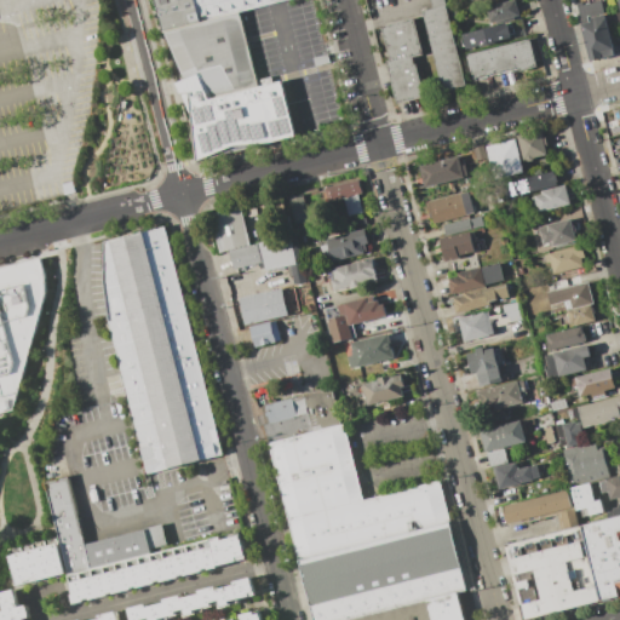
[(154,0),(194,162),(296,137),(282,80),(257,87),(239,12),(273,4),(286,0),(154,0)]
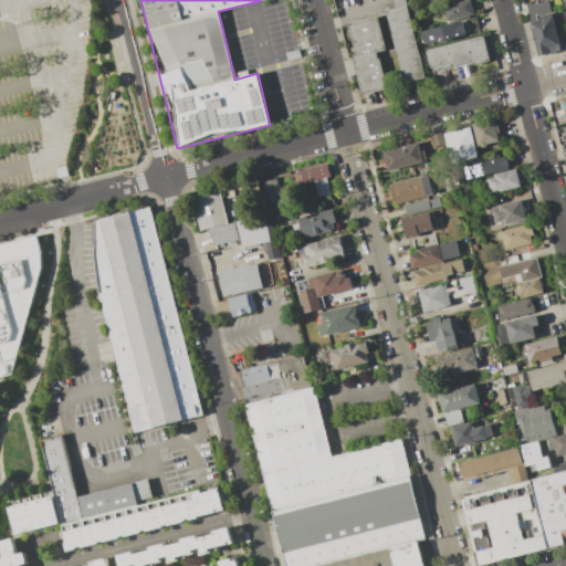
[(470,0),(474,14),(448,21),(443,7),(465,0),(470,0)]
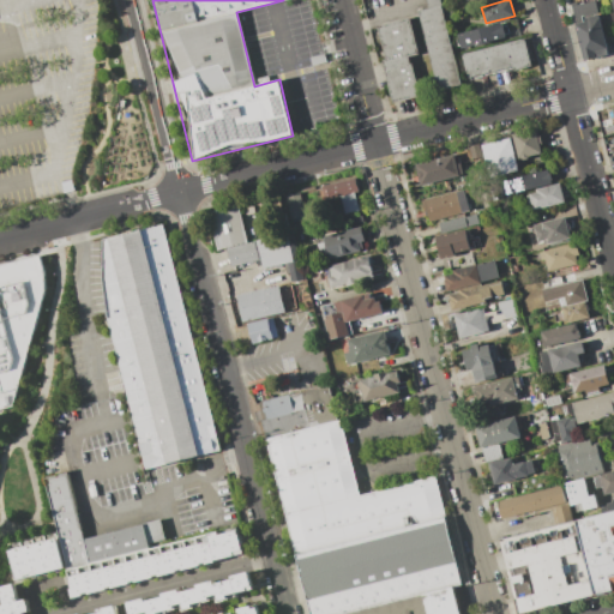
[(613,53),(584,61),(571,7),(596,0),(608,47),(613,46),(613,53)]
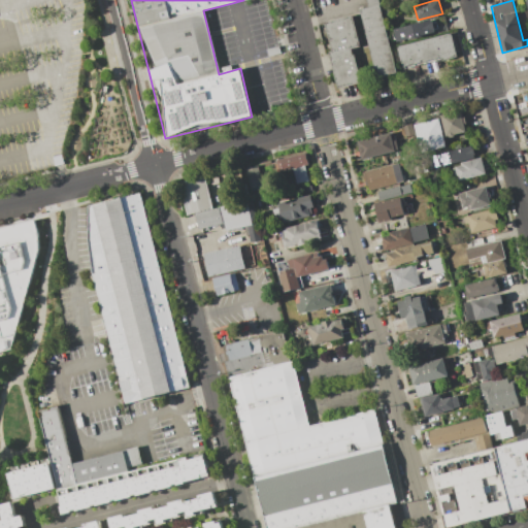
[(397,73),(376,77),(360,9),(380,4),(397,73)]
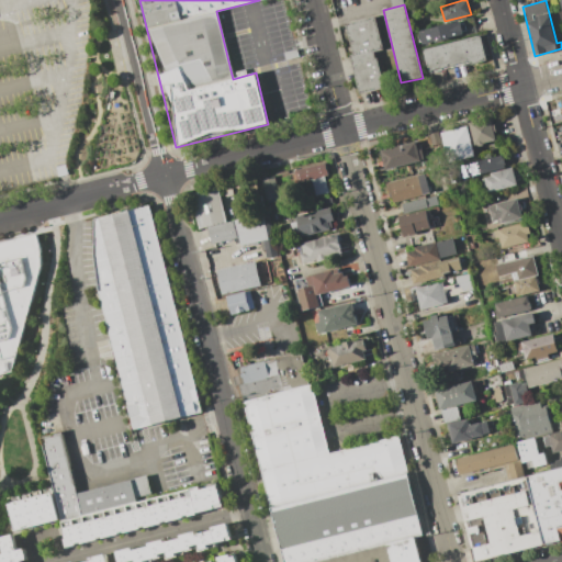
[(375,17),(383,48),(374,51),(375,58),(378,58),(382,79),(381,79),(383,88),(359,93),(350,55),(353,55),(346,24),(375,17)]
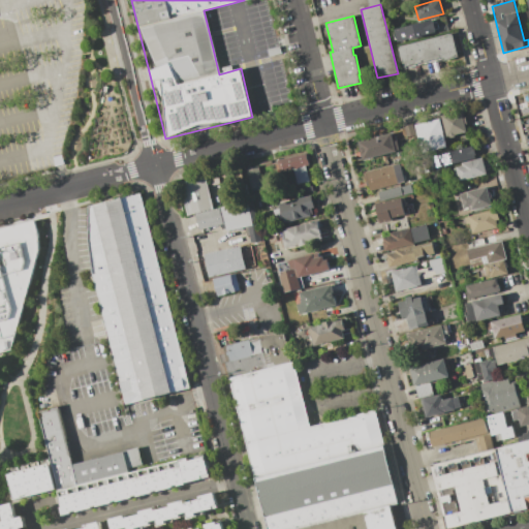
[(434,20),(437,32),(424,36),(424,37),(410,40),(410,38),(398,42),(395,29),(434,20)]
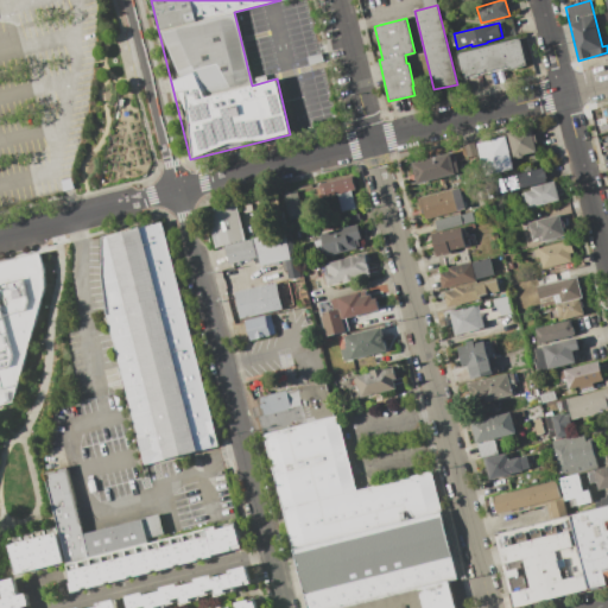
[(520,38),(527,65),(508,70),(507,67),(464,78),(457,54),(520,38)]
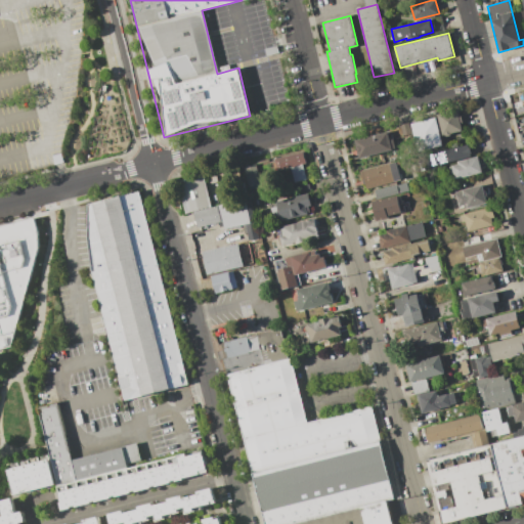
[(463,130),(442,135),(437,115),(440,114),(439,112),(444,111),(445,113),(457,110),(463,130)]
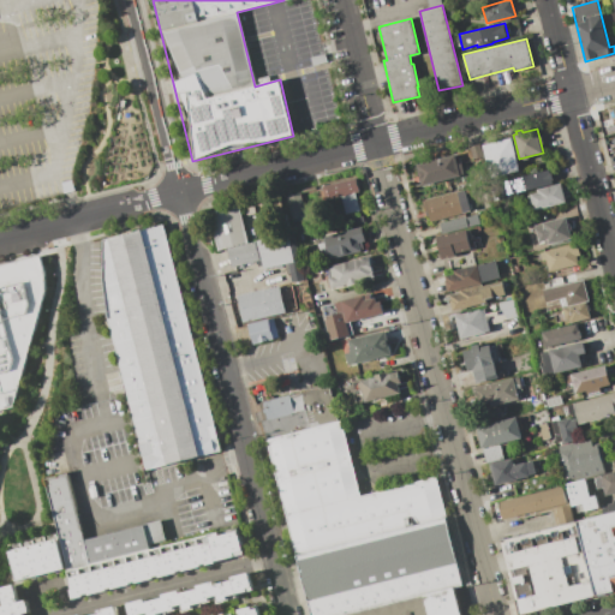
[(520,171),(491,178),(483,145),(512,138),(520,171)]
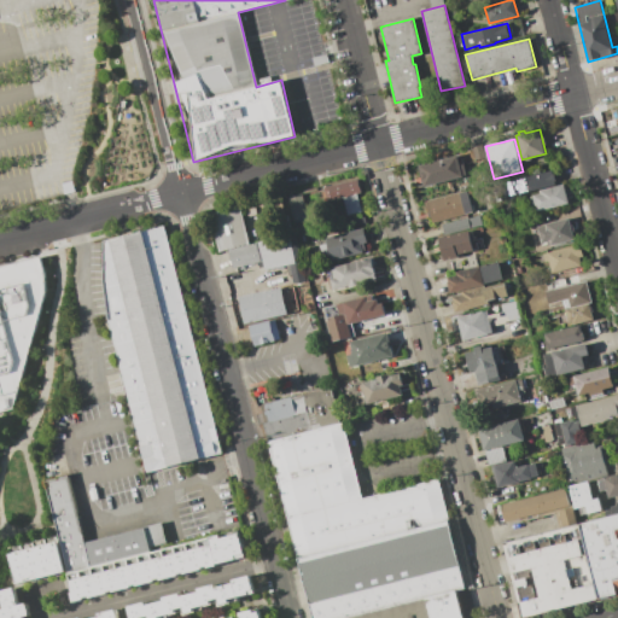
[(482,145),(485,158),(476,161),(472,147),(482,145)]
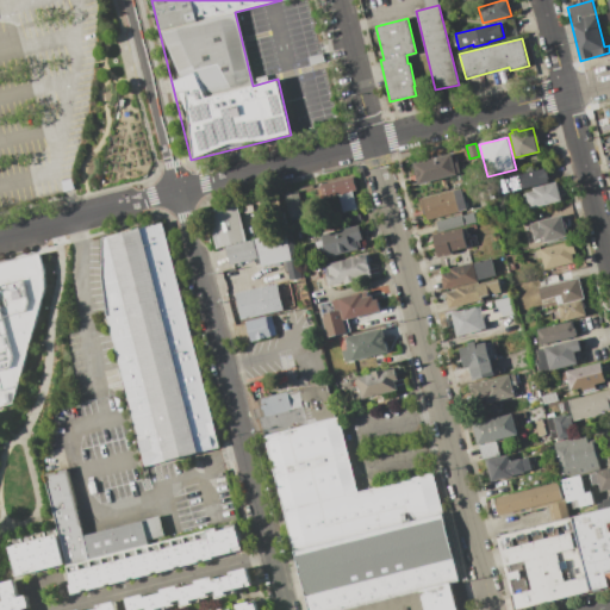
[(450,153),(456,175),(418,185),(412,162),(450,153)]
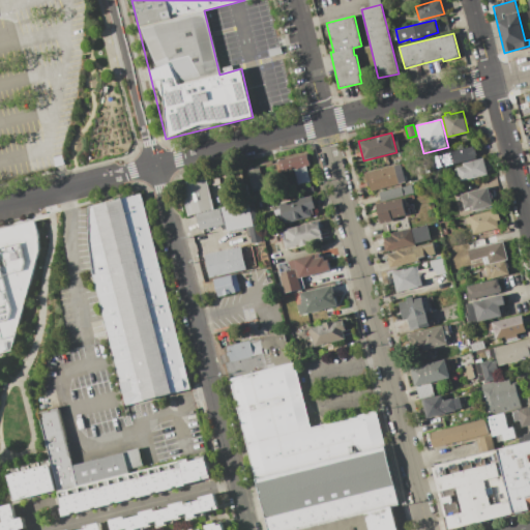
[(477,158),(434,170),(431,157),(474,146),(474,149),(475,149),(477,155),(476,155),(477,158)]
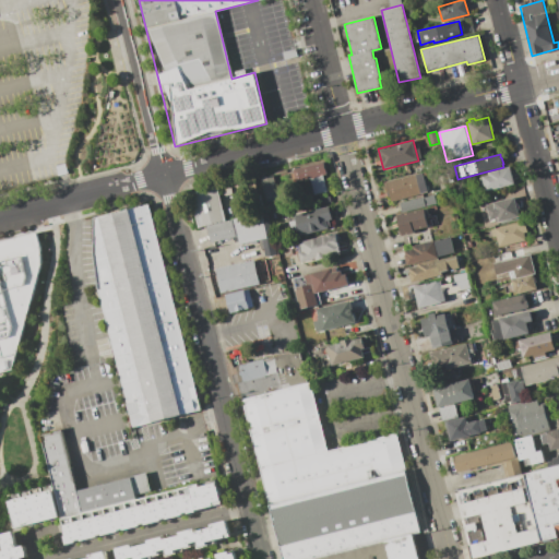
[(323,161),(326,174),(323,175),(326,188),(313,191),(309,178),(295,182),(292,169),(323,161)]
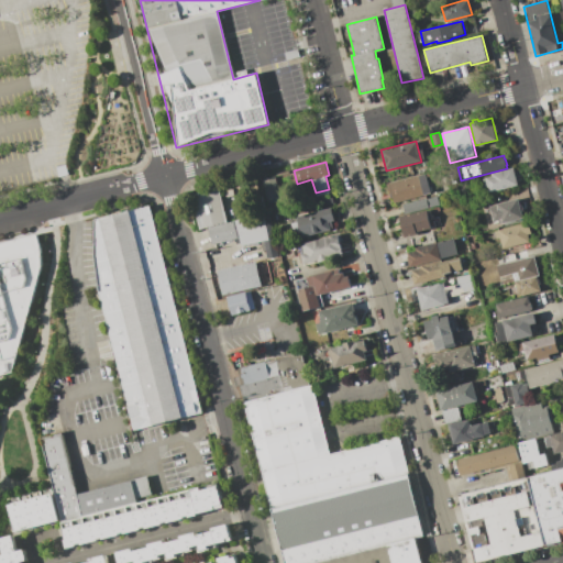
[(518,185),(488,192),(487,186),(482,187),(481,180),(485,179),(485,178),(492,176),(492,173),(514,167),(518,185)]
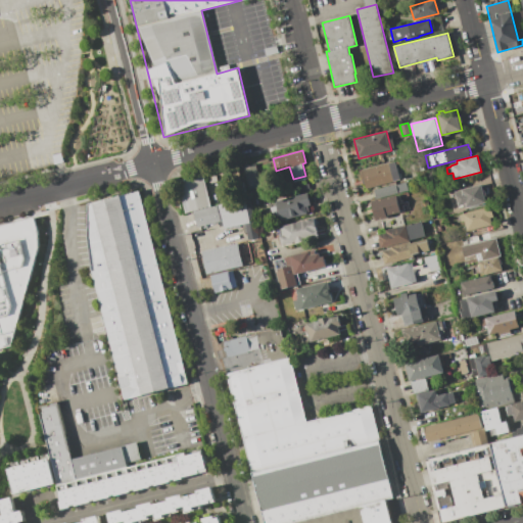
[(400,159),(401,164),(397,165),(400,180),(366,189),(365,184),(362,185),(359,171),(400,159)]
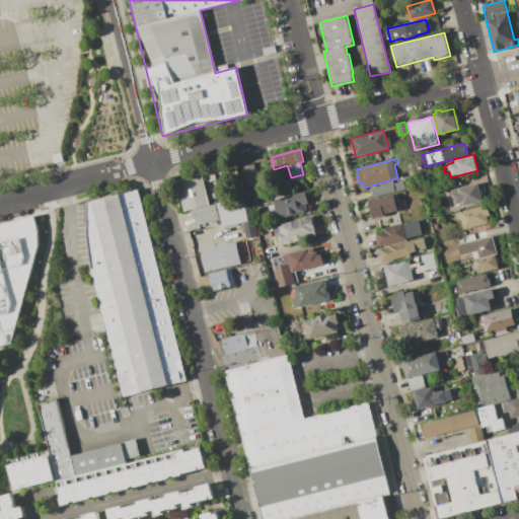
[(258,186),(246,189),(241,166),(253,163),(258,186)]
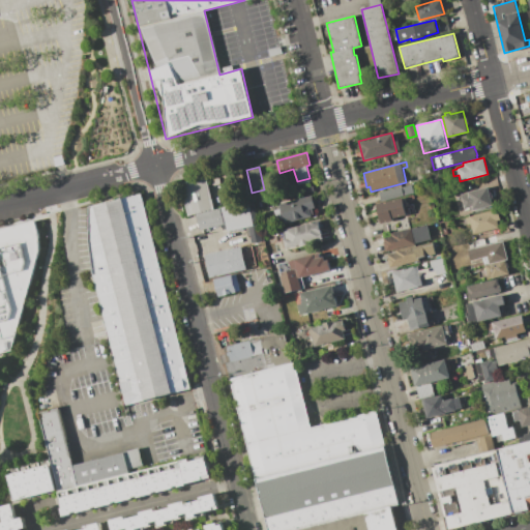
[(286,185),(296,182),(292,170),(282,173),(286,185)]
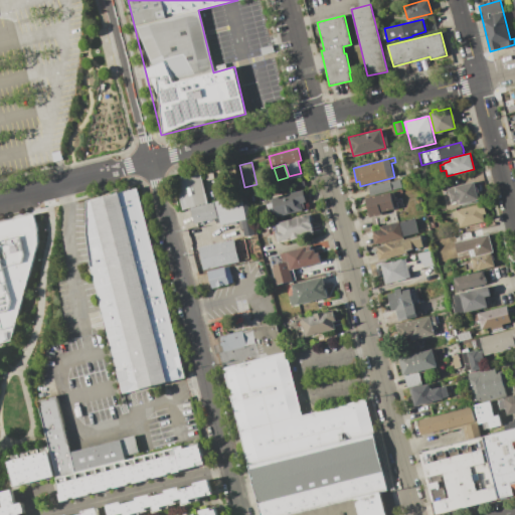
[(190,208),(182,210),(174,179),(200,172),(208,204),(190,208)]
